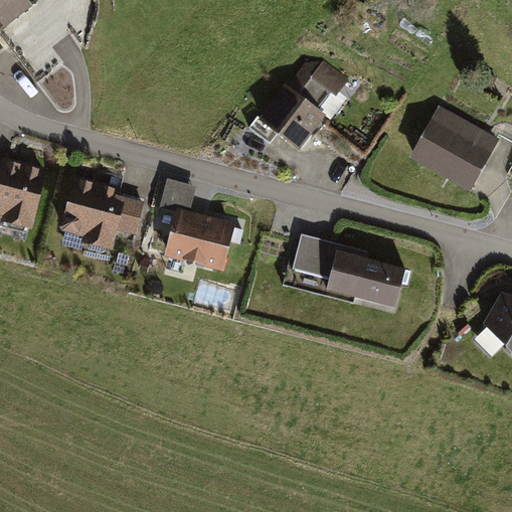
[(0,0),(0,28),(32,4),(29,0),(0,0)]
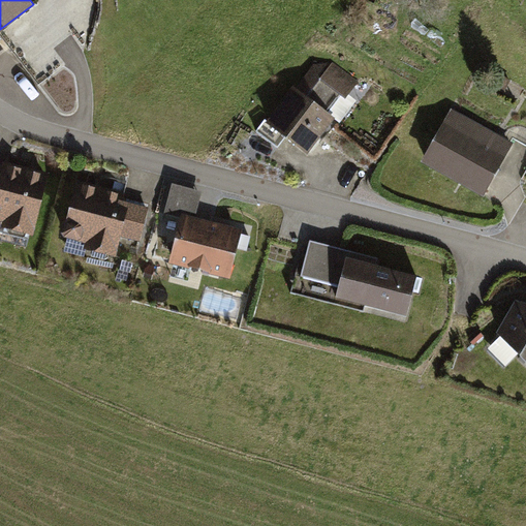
[(349,98),(311,67),(267,121),(304,152),(349,98)]
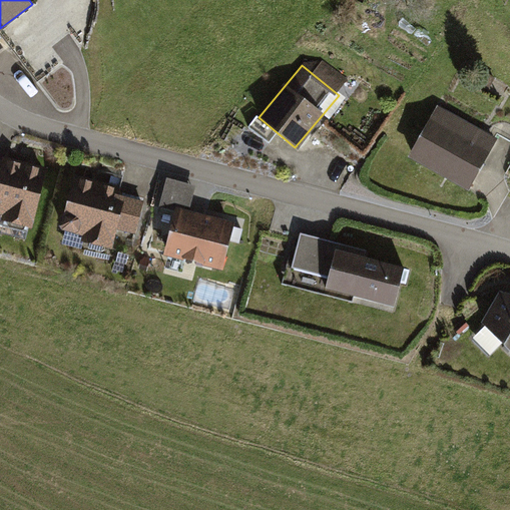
[(498,135),(438,102),(408,156),(468,189),(498,135)]
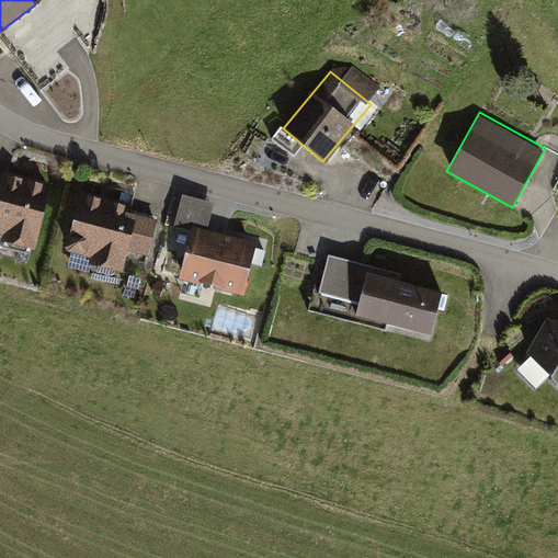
[(0,173),(0,239),(36,249),(52,181),(2,168),(0,173)]
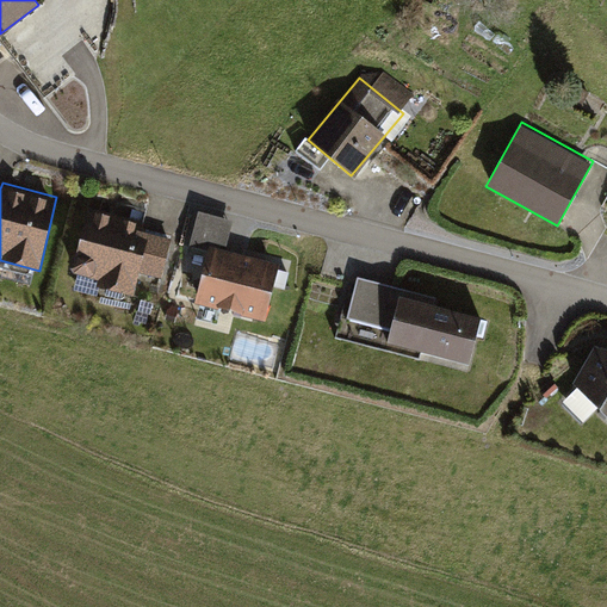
[(123,212),(87,203),(70,271),(99,278),(97,286),(132,295),(138,271),(163,277),(173,235),(142,227),(147,206),(125,202),(123,212)]
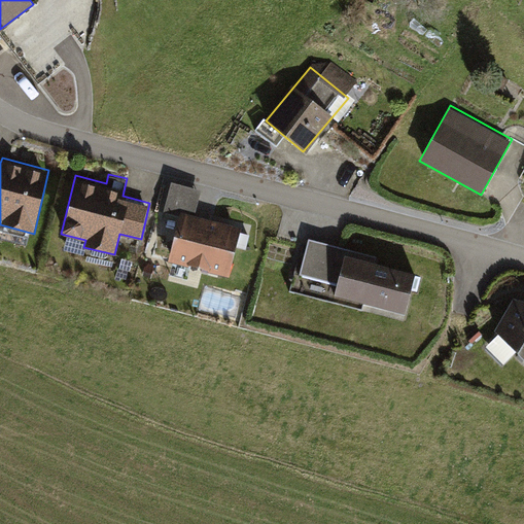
[(181,211),(195,215),(202,188),(171,180),(163,211),(179,215),(181,211)]
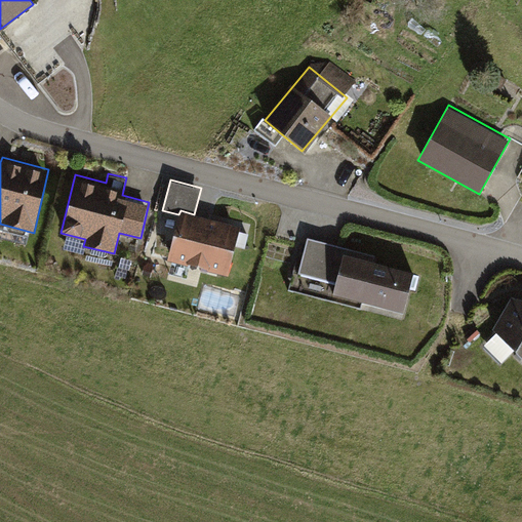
[(181,210),(178,214),(167,261),(229,275),(241,226),(194,214),(181,210)]
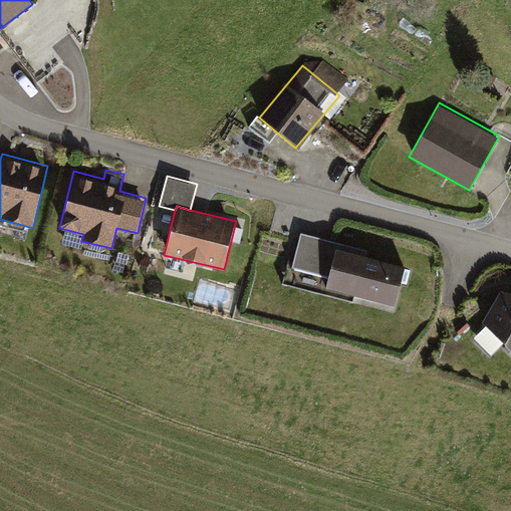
[(367,250),(302,233),(289,285),(353,301),(354,297),(396,307),(407,267),(365,257),(367,250)]
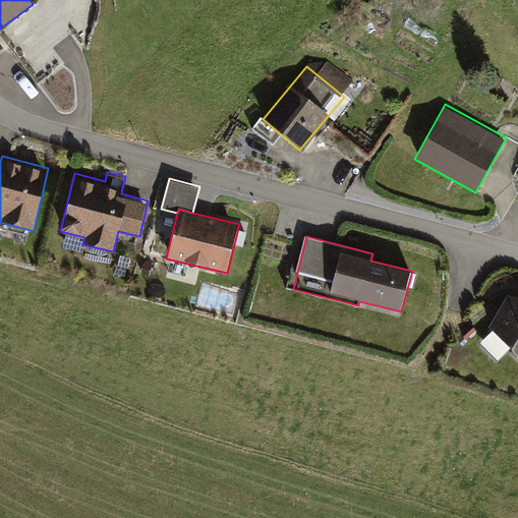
[(517,297),(509,295),(490,327),(514,355),(517,356),(517,297)]
